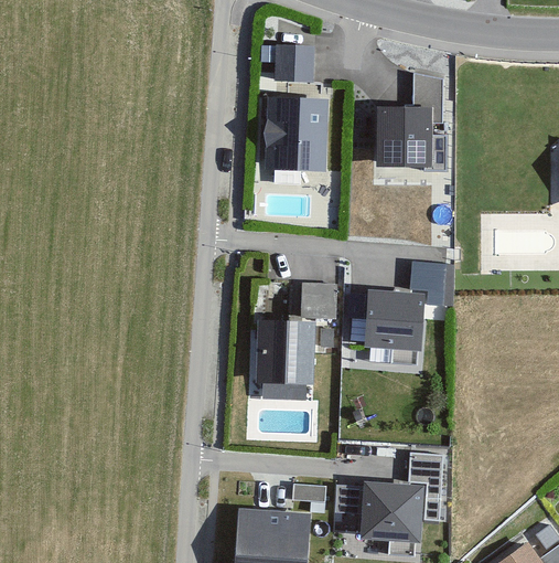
[(313,81),(314,46),(279,45),(278,80),(313,81)]
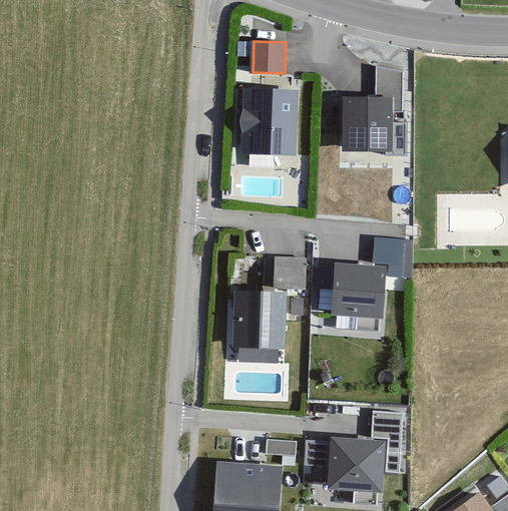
[(406,112),(406,68),(377,68),(378,97),(343,98),(343,152),(392,152),(391,112),(406,112)]
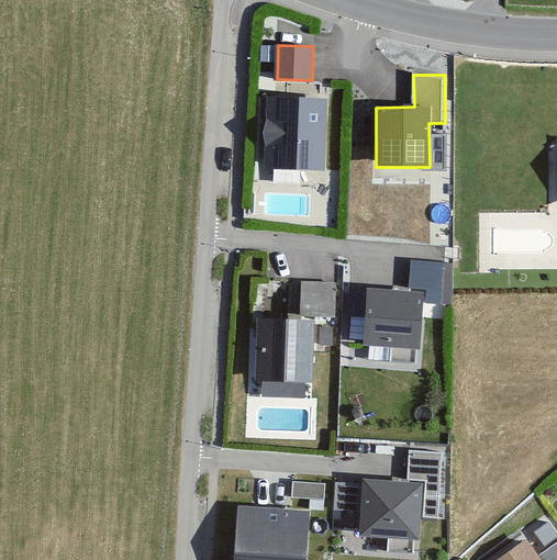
[(326,167),(329,97),(266,96),(265,166),(326,167)]
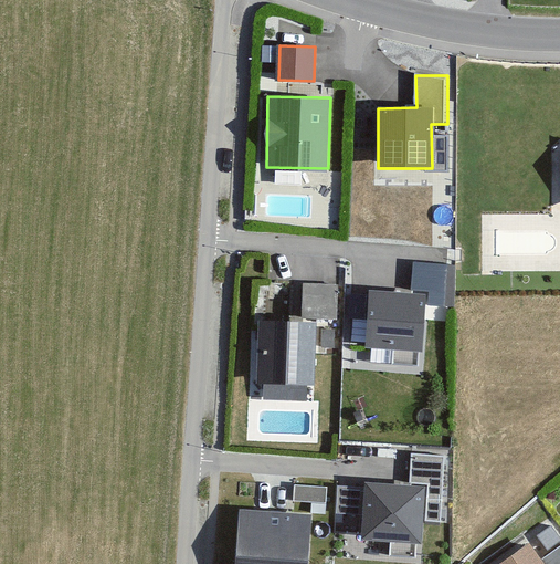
[(412,259),(411,290),(448,291),(450,261),(412,259)]
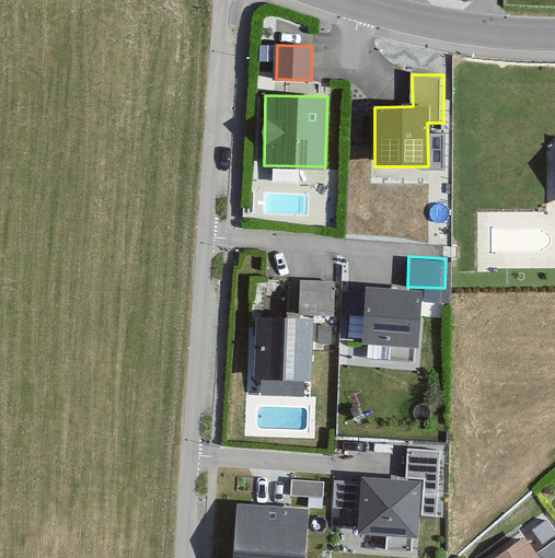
[(333,314),(333,281),(299,281),(300,314),(333,314)]
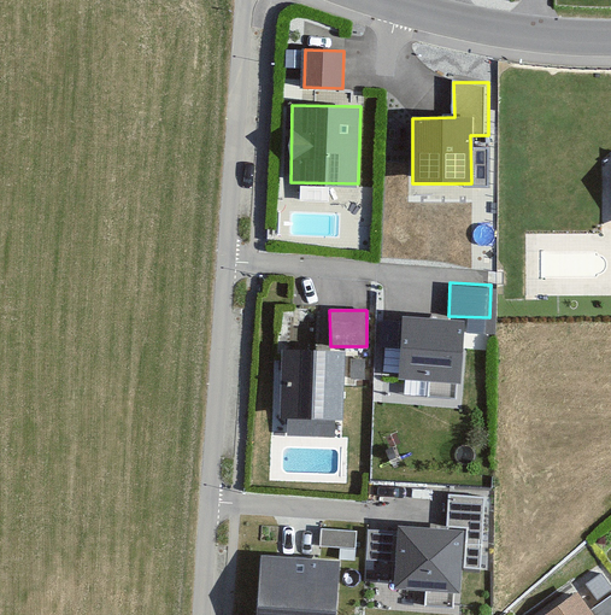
[(458,381),(463,321),(405,317),(400,376),(433,379),(432,391),(453,393),(454,380),(458,381)]
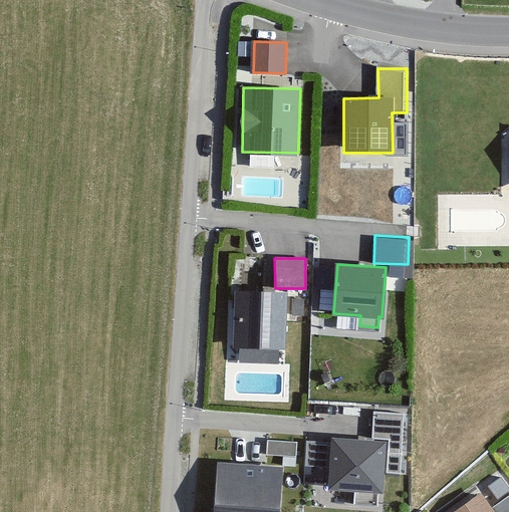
[(285,348),(286,291),(233,290),(232,348),(285,348)]
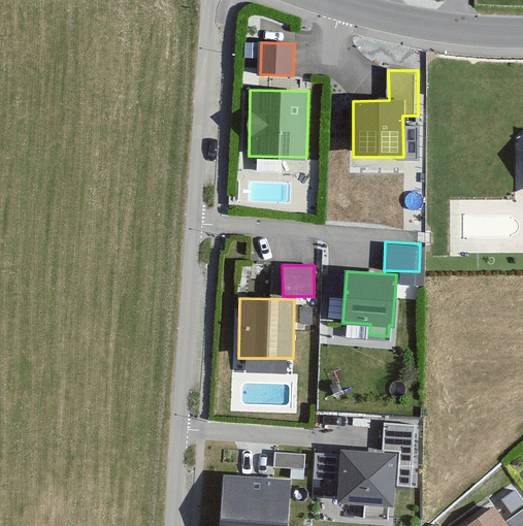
[(383,422),(382,451),(339,449),(337,499),(364,500),(363,517),(385,518),(386,504),(392,505),(394,466),(413,466),(415,424),(383,422)]
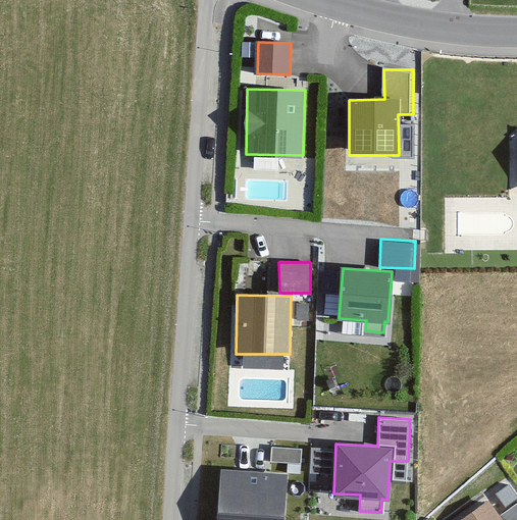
[(301,449),(272,447),(271,459),(300,461),(301,449)]
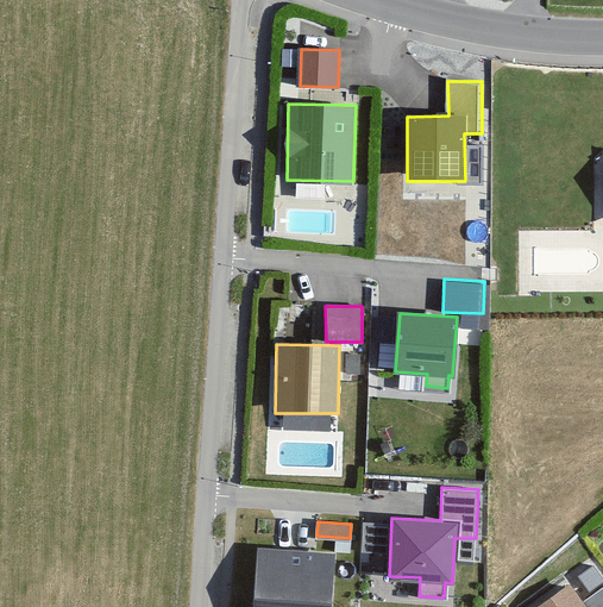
[(327,606),(332,551),(256,546),(251,606),(327,606)]
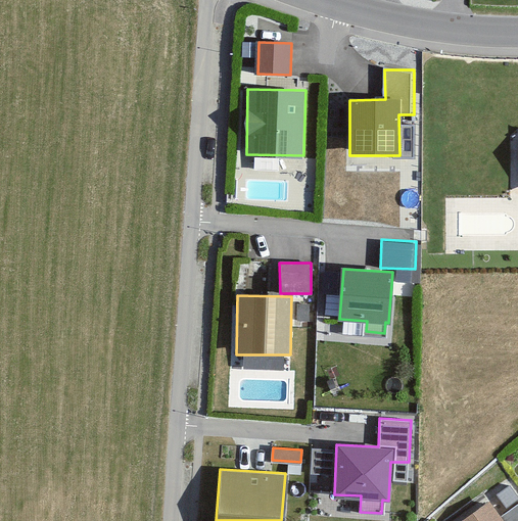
[(495,496),(508,511),(517,502),(517,483),(514,479),(495,496)]
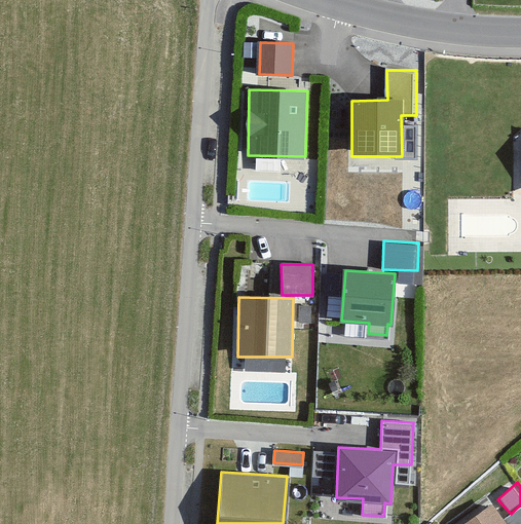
[(520,507),(504,520),(492,504),(464,523),(520,523),(520,507)]
